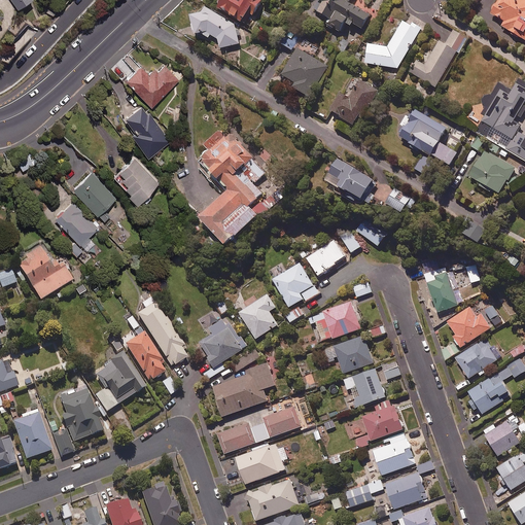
[(218,0),(217,2),(218,6),(242,22),(250,8),(254,11),(260,0),(218,0)]
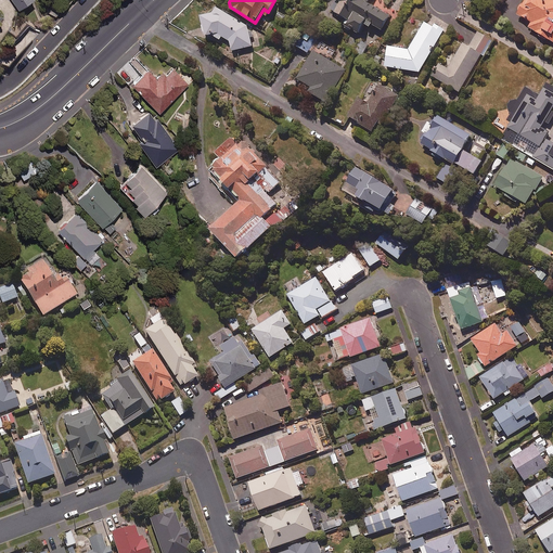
[(359,30),(362,25),(369,28),(371,24),(381,29),(389,15),(368,3),(370,0),(331,0),(323,14),(344,25),(346,23),(359,30)]
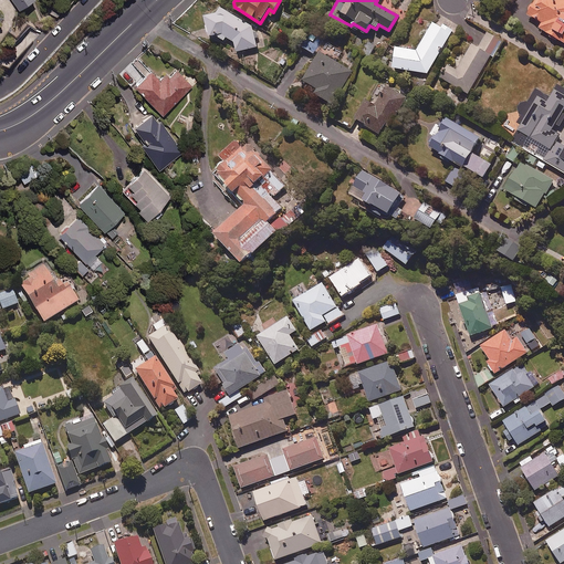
[(563,42),(563,0),(534,0),(526,13),(535,19),(533,23),(547,32),(547,33),(547,34),(549,35),(549,37),(550,38),(551,39),(552,39),(553,39),(554,39),(555,39),(556,39),(557,38),(563,42)]
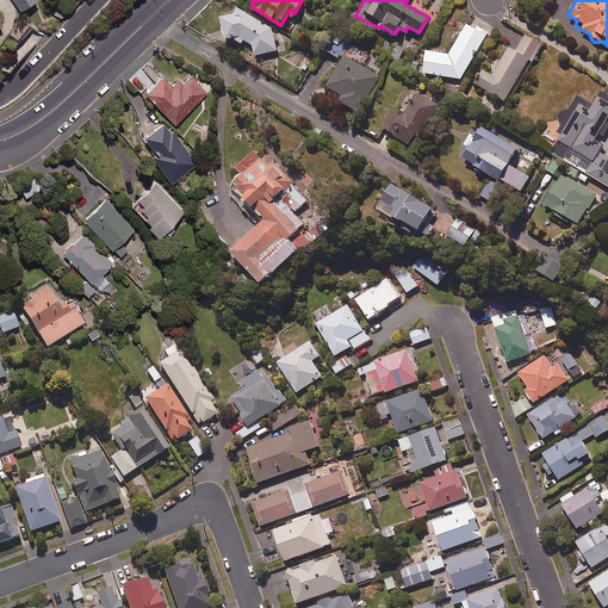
[(233,41),(236,35),(249,43),(253,55),(275,49),(270,26),(234,5),(217,32),(228,38),(233,41)]
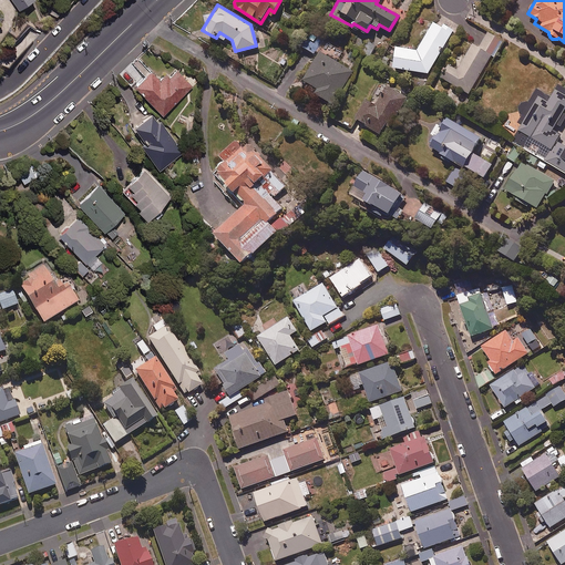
[(417,49),(394,45),(392,68),(427,73),(454,30),(443,23),(441,27),(433,21),(417,49)]
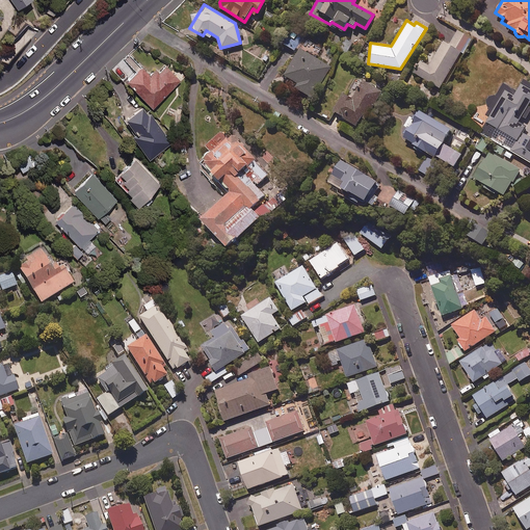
[(472,37),(456,29),(448,44),(443,41),(428,64),(420,60),(413,72),(440,87),(460,52),(462,53),(472,37)]
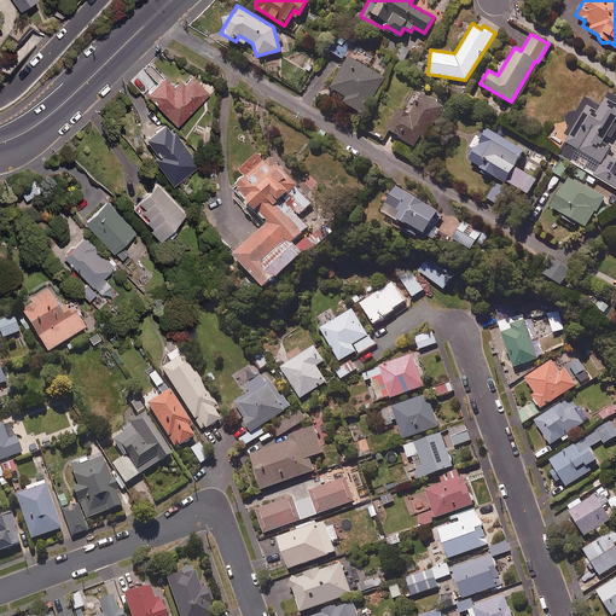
[(408,48),(401,45),(395,56),(402,59),(408,48)]
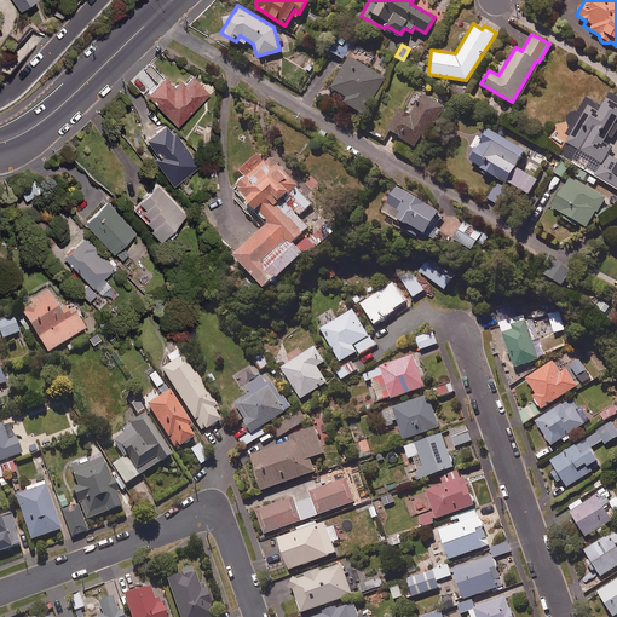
[(385,78),(350,56),(332,86),(350,97),(346,103),(362,114),(385,78)]
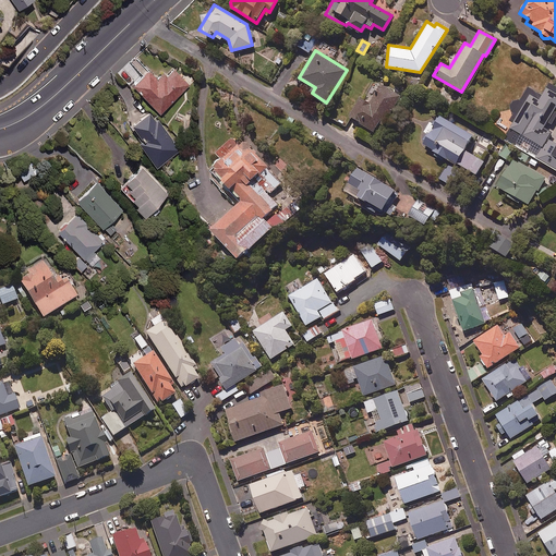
[(154,76),(146,68),(131,83),(158,111),(188,82),(172,67),(164,74),(160,70),(154,76)]
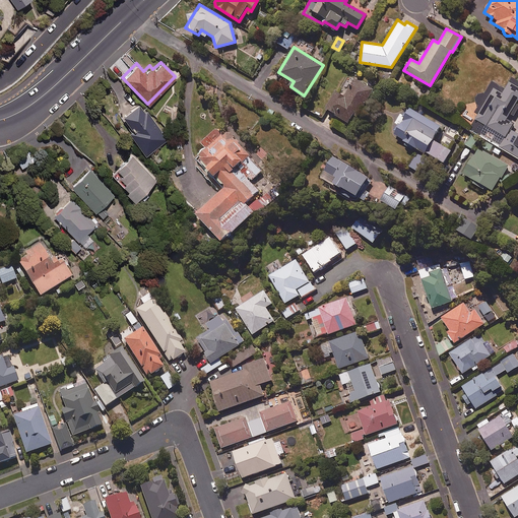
[(373,88),(354,76),(348,84),(343,80),(325,108),(349,124),(355,115),(373,88)]
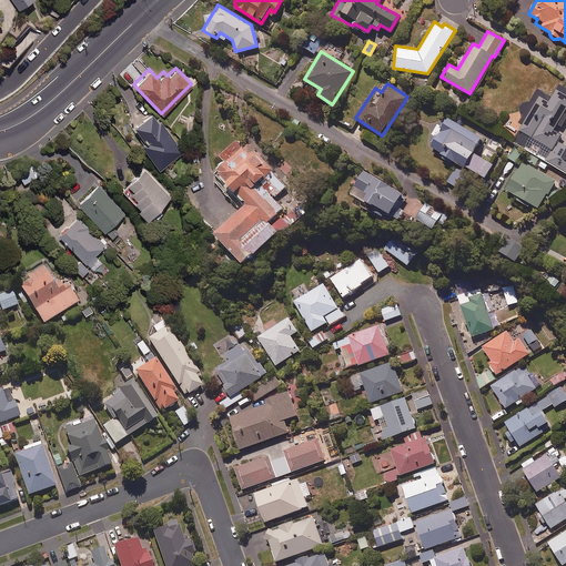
[(565,113),(564,112),(565,107),(565,88),(558,83),(552,95),(536,88),(528,101),(527,100),(525,101),(524,101),(523,101),(522,102),(521,103),(519,104),(519,105),(518,107),(518,108),(518,109),(518,111),(519,112),(519,113),(521,114),(522,115),(517,122),(522,124),(513,142),(523,148),(565,172),(565,145),(557,141),(561,134),(557,132),(565,117),(565,113)]
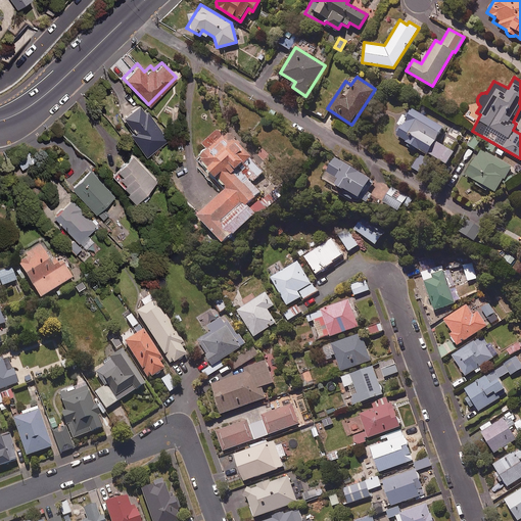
[(167,138),(140,101),(120,116),(146,153),(167,138)]
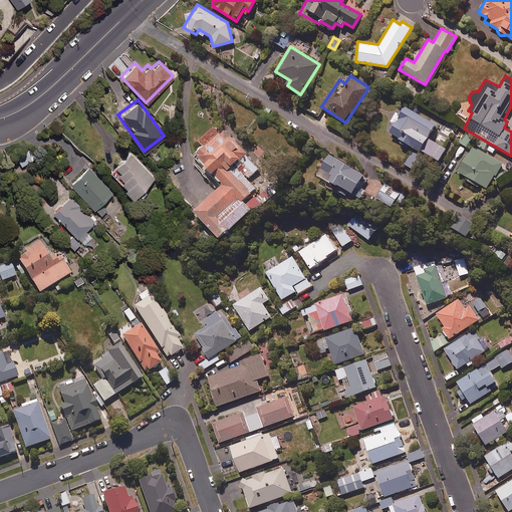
[(389,134),(413,148),(404,163),(416,171),(426,154),(438,161),(445,148),(428,138),(436,124),(405,106),(389,134)]
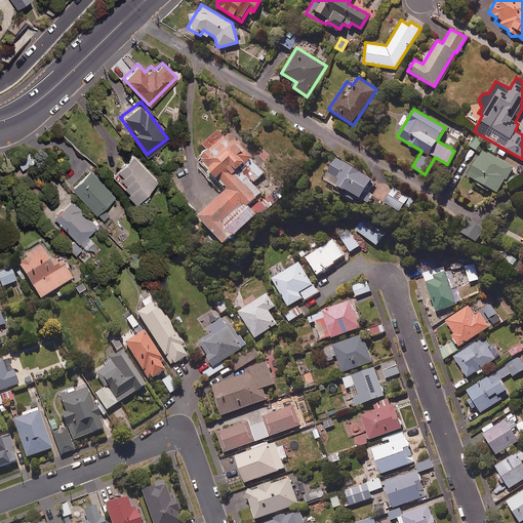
[(270,185),(262,193),(251,183),(264,171),(250,157),(251,156),(229,131),(225,135),(218,128),(202,144),(207,150),(197,159),(226,190),(197,216),(224,245),(257,215),(259,218),(282,198),(270,185)]
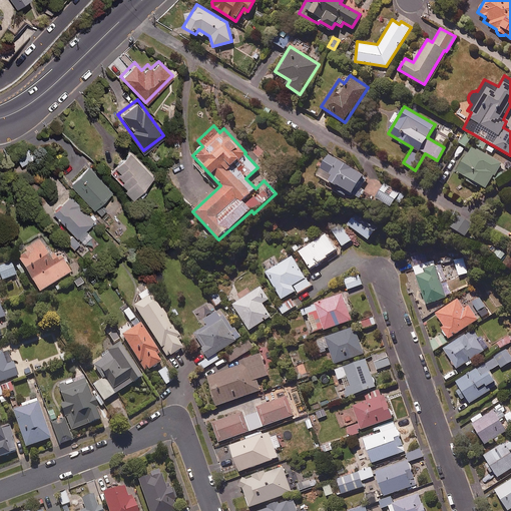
[(502,162),(471,146),(467,153),(465,152),(455,170),(467,177),(466,180),(484,190),(493,173),(495,174),(502,162)]
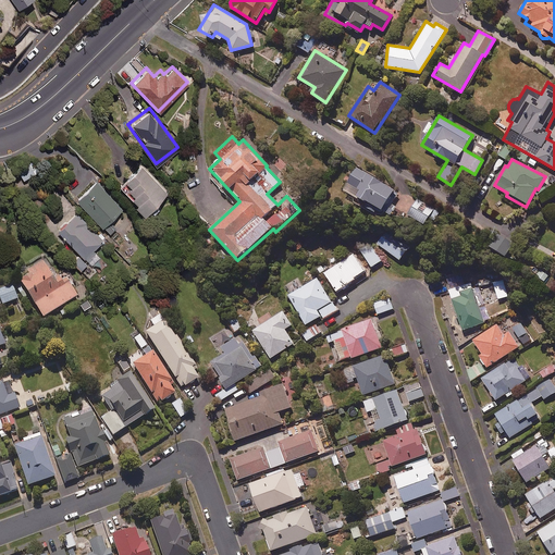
[(165,190),(139,163),(118,184),(135,202),(133,205),(142,213),(165,190)]
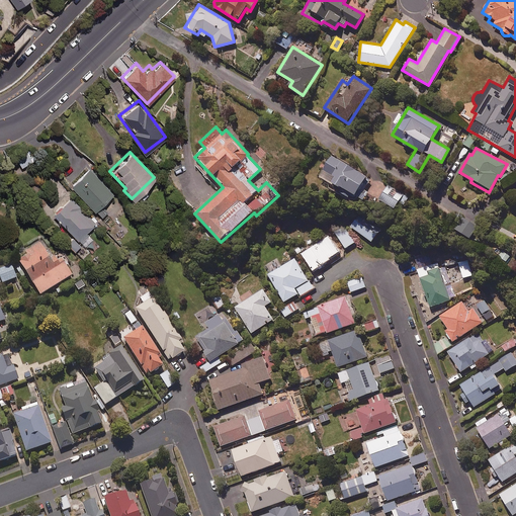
[(327,185),(343,195),(347,198),(350,194),(355,196),(367,177),(331,155),(318,176),(329,182),(327,185)]
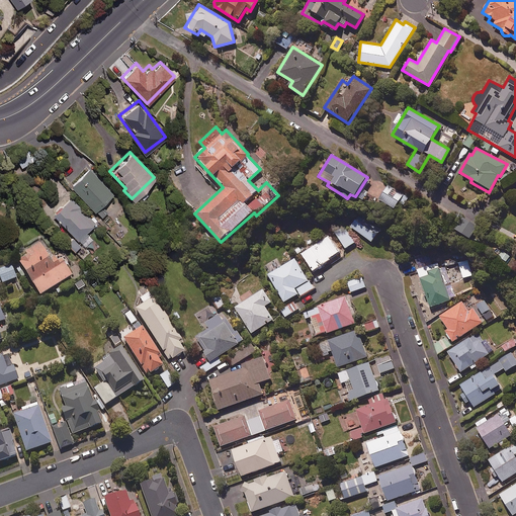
[(68,183),(93,209),(99,217),(107,209),(100,202),(111,192),(87,166),(68,183)]
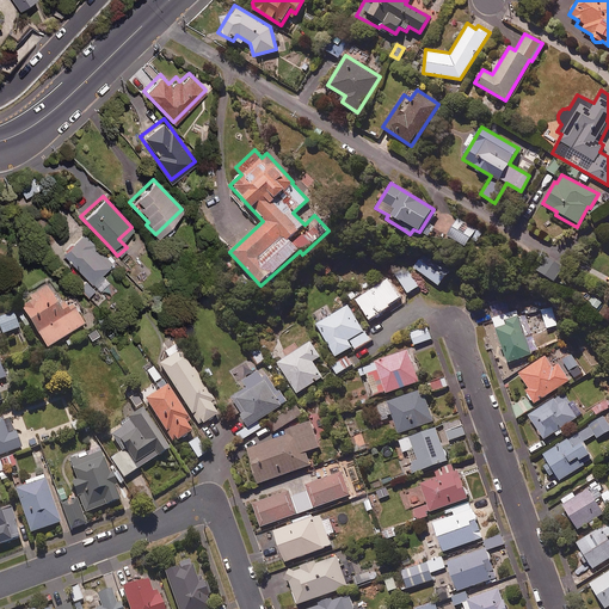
[(465,246),(469,237),(477,240),(481,232),(475,228),(455,217),(450,226),(453,227),(447,237),(465,246)]
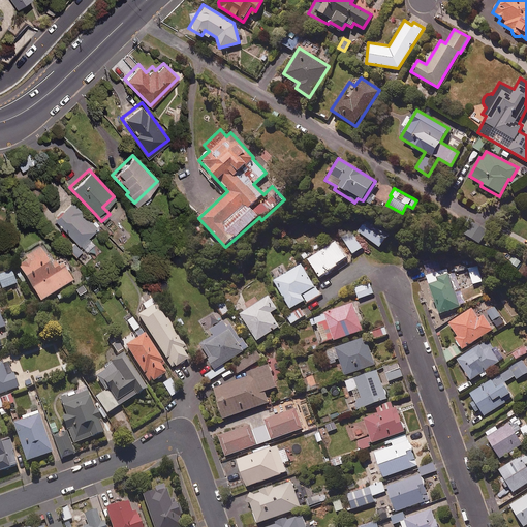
[(78,253),(84,248),(88,253),(95,246),(86,236),(96,226),(70,199),(53,217),(64,227),(62,229),(72,240),(68,244),(78,253)]
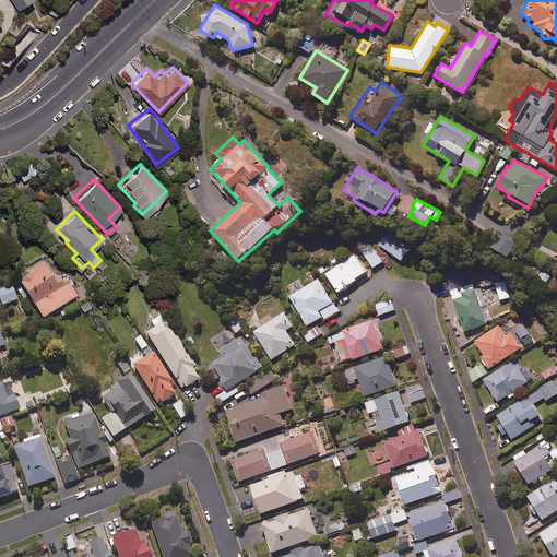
[(514,244),(499,235),(492,248),(507,257),(514,244)]
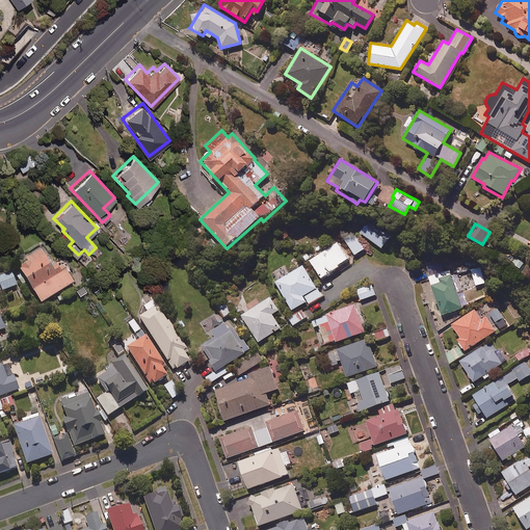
[(387,239),(367,226),(362,233),(380,247),(387,239)]
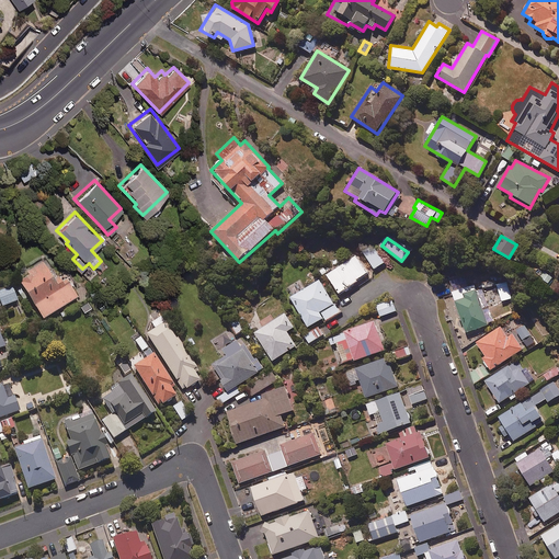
[(383,262),(372,243),(361,250),(373,269),(383,262)]
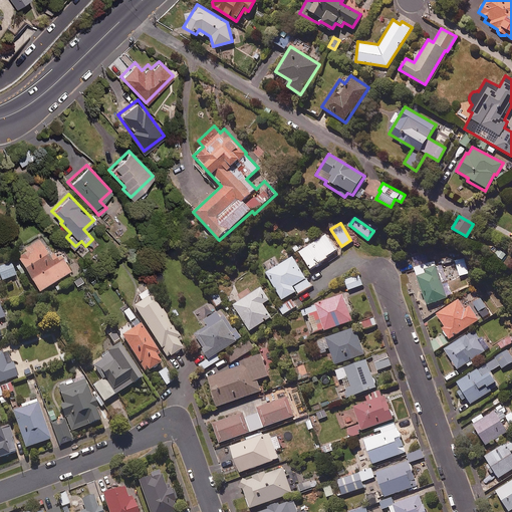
[(336,251),(325,233),(298,251),(309,268),(336,251)]
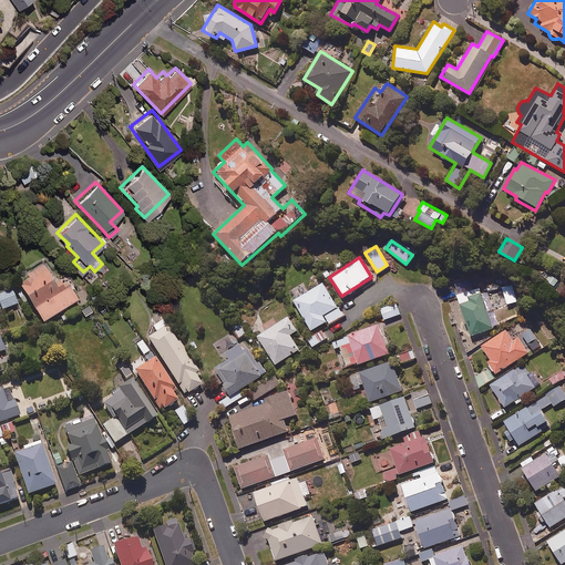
[(72,315),(68,307),(76,300),(69,287),(64,289),(58,279),(52,283),(41,265),(27,275),(29,278),(19,285),(12,289),(21,302),(28,299),(42,322),(57,314),(61,321),(72,315)]
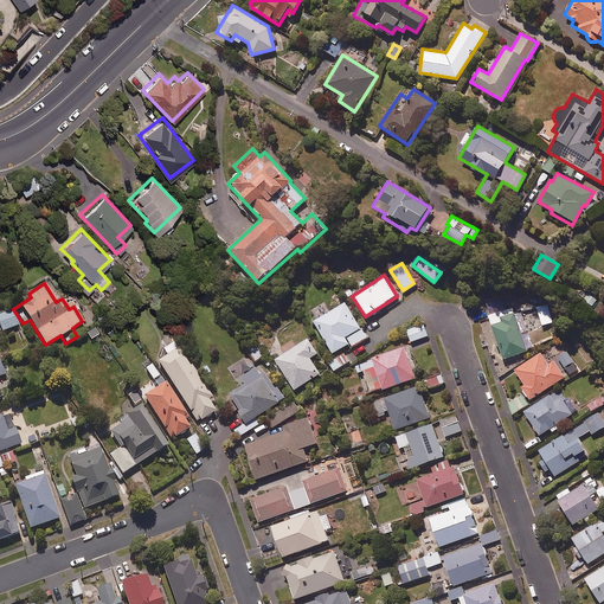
[(596,297),(588,293),(583,300),(591,306),(596,297)]
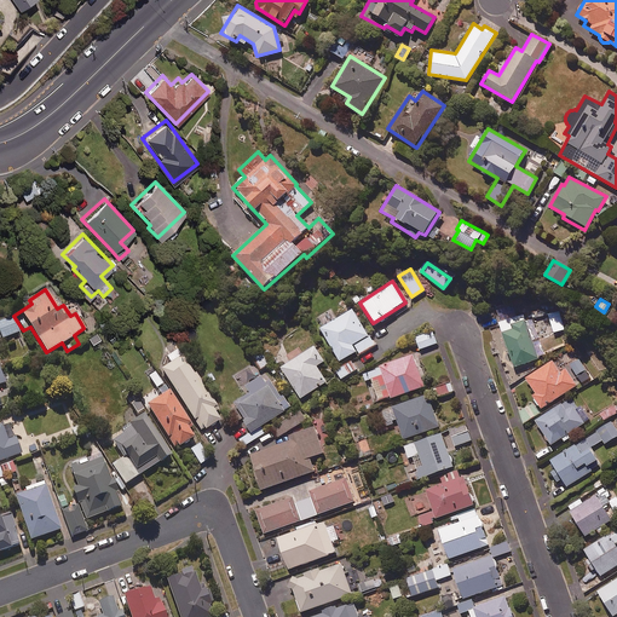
[(563,327),(555,307),(546,311),(553,330),(563,327)]
